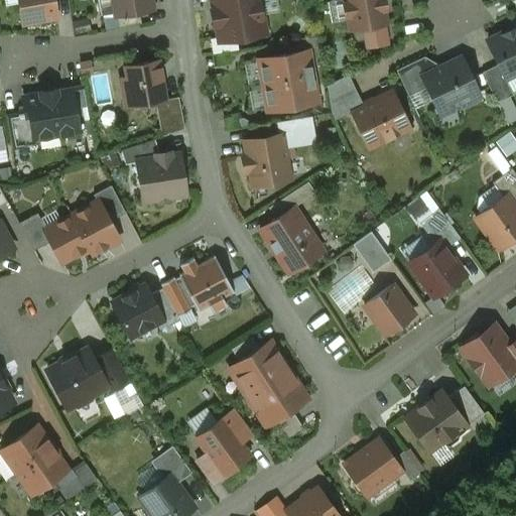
[(51,0),(17,0),(21,24),(55,18),(51,0)]
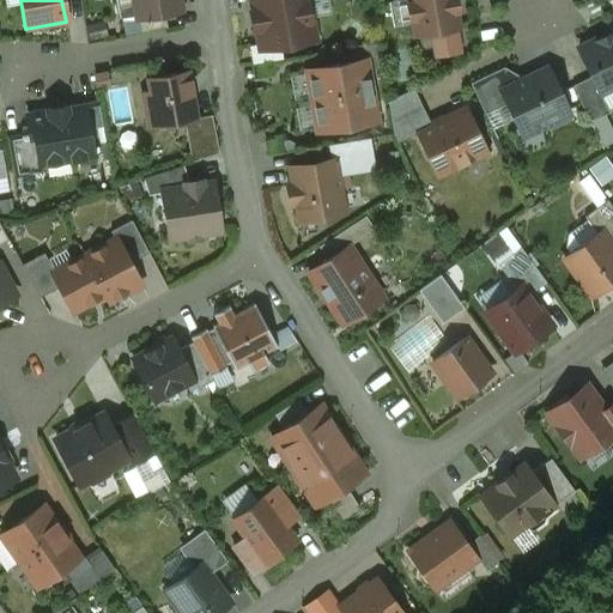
[(178,0),(132,0),(135,19),(164,14),(181,11),(178,0)]
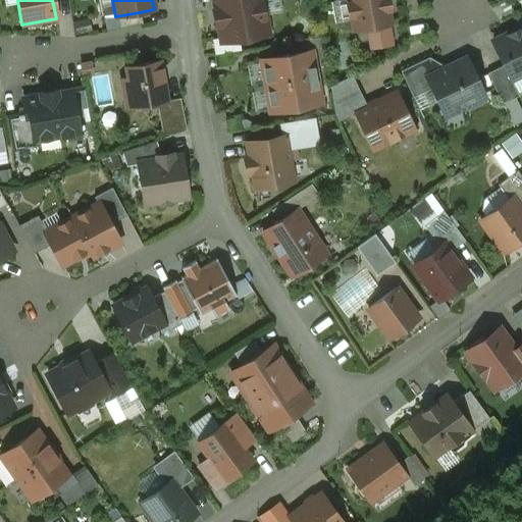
[(214,0),(216,10),(213,10),(216,25),(219,24),(222,41),(266,34),(259,0),(214,0)]
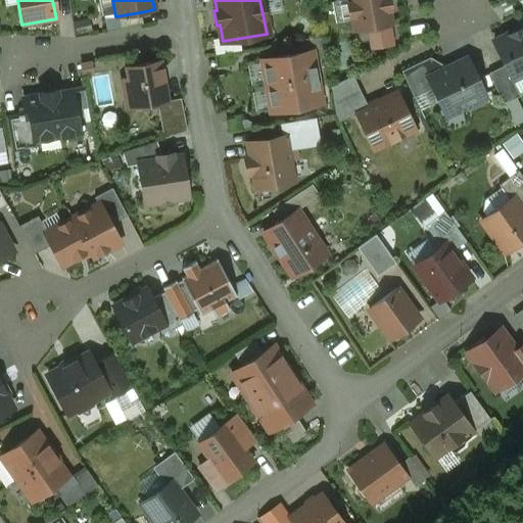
[(347,0),(348,3),(346,3),(349,17),(351,16),(353,30),(390,24),(387,10),(389,10),(387,0),(347,0)]
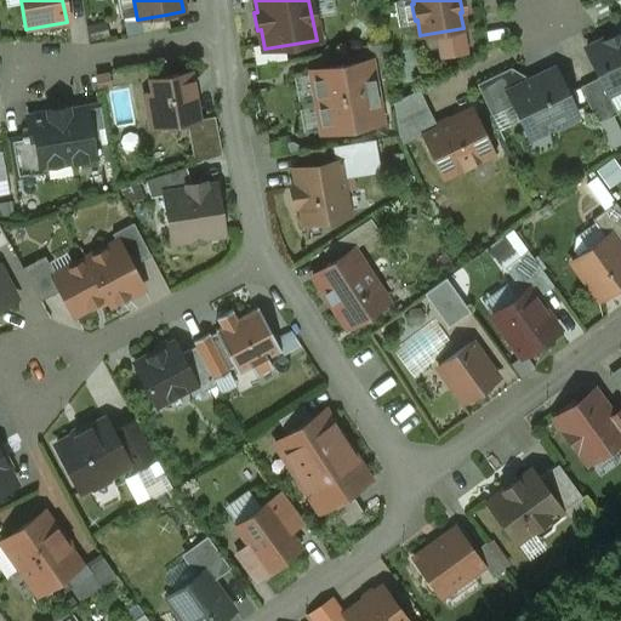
[(166,15),(137,20),(140,33),(169,28),(166,15)]
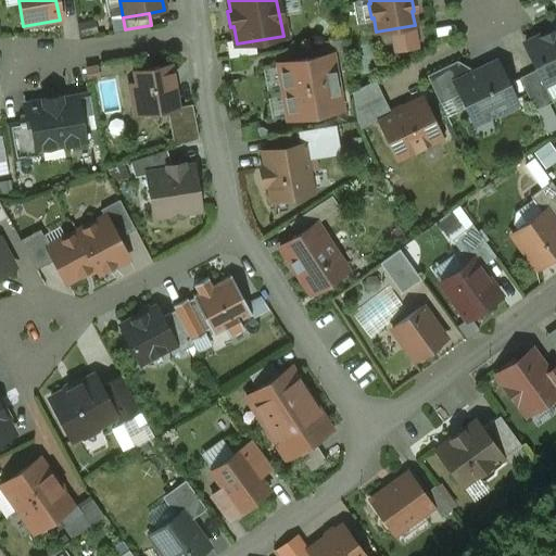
[(555,28),(523,45),(536,70),(543,85),(555,77),(555,28)]
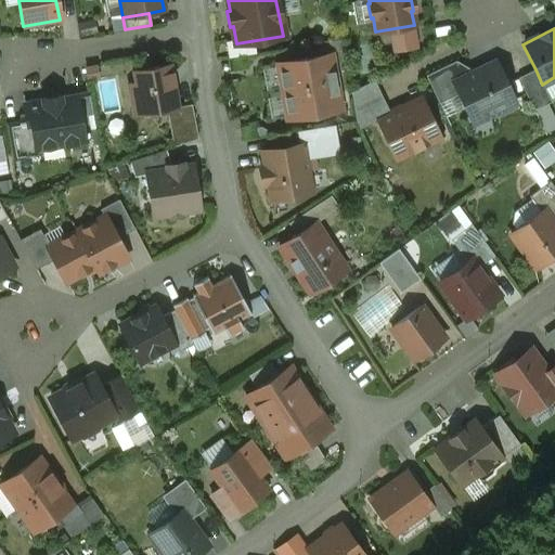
[(330,54),(276,64),(282,91),(335,82),(330,54)]
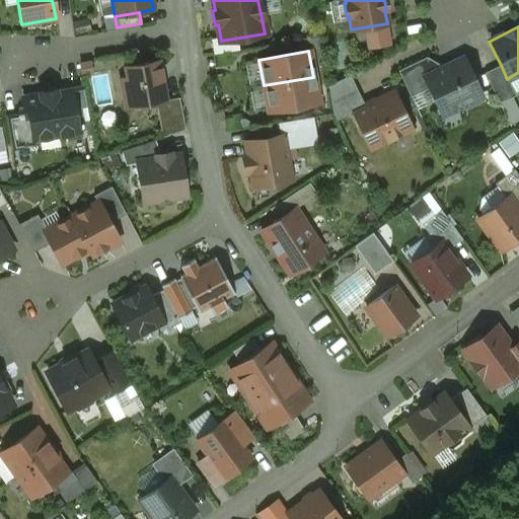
[(425,58),(397,71),(410,96),(429,88),(423,76),(432,72),(425,58)]
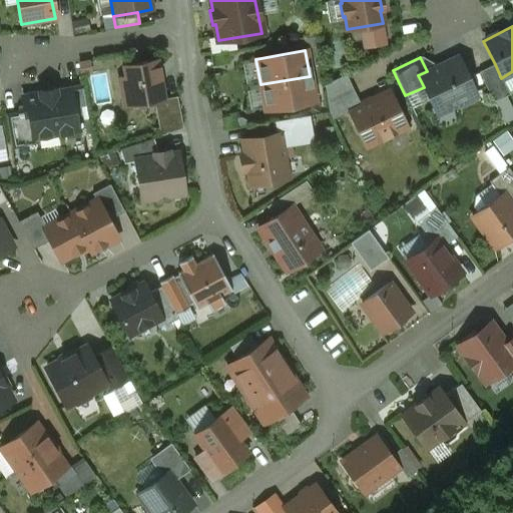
[(427,71),(418,75),(424,87),(433,107),(449,99),(453,107),(476,95),(457,57),(427,71)]
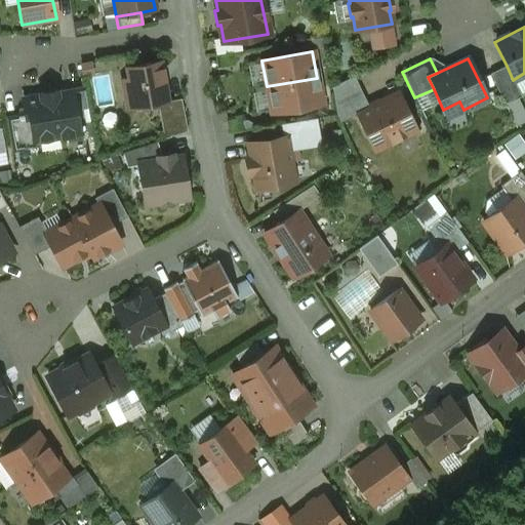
[(160,61),(125,67),(127,79),(120,80),(125,110),(157,104),(161,128),(171,126),(168,108),(167,102),(168,102),(160,61)]
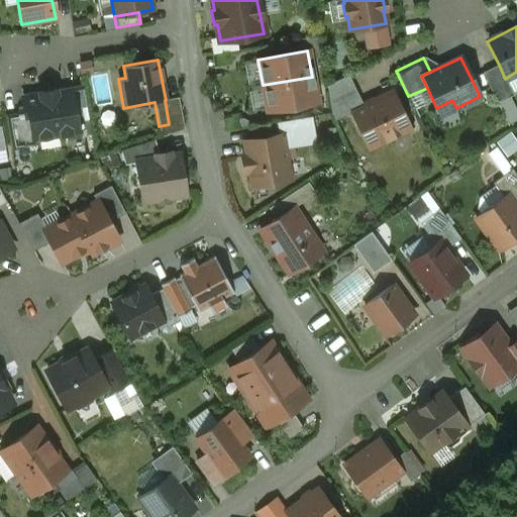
[(499,65),(482,73),(496,103),(513,95),(505,79),(499,65)]
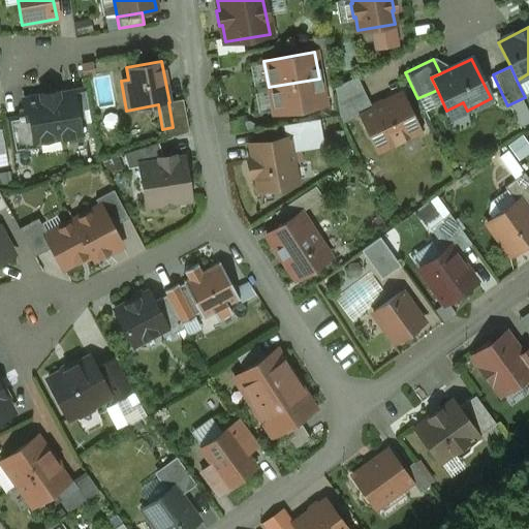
[(355,76),(334,88),(338,116),(342,123),(359,115),(359,113),(371,107),(355,76)]
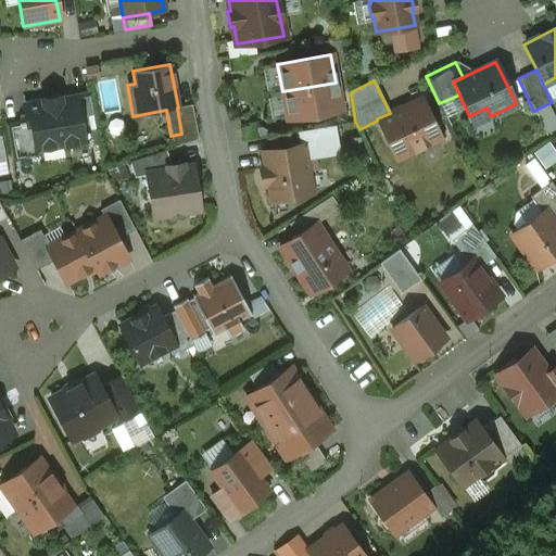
[(336,83),(282,91),(287,119),(340,110),(336,83)]
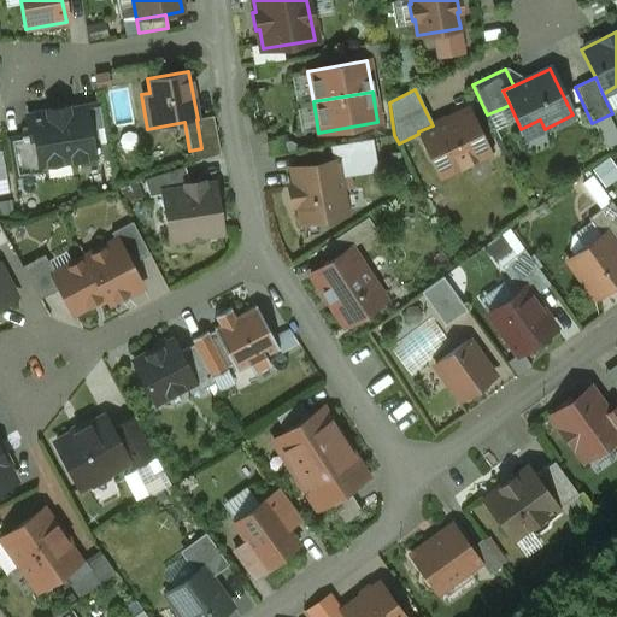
[(84,107),(50,113),(50,112),(27,117),(29,131),(30,140),(34,139),(39,168),(45,166),(93,158),(84,107)]
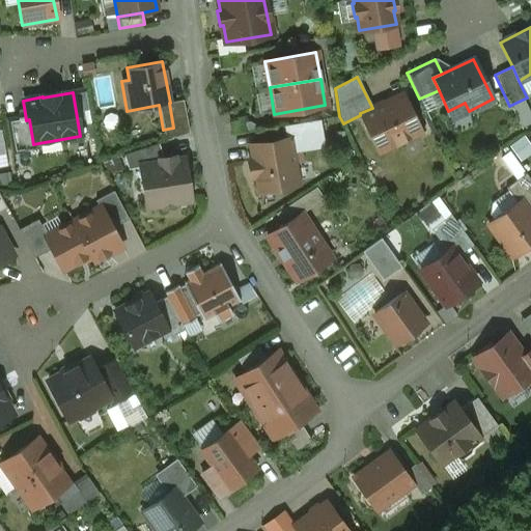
[(372,108),(360,113),(360,115),(379,152),(420,133),(401,93),(372,108)]
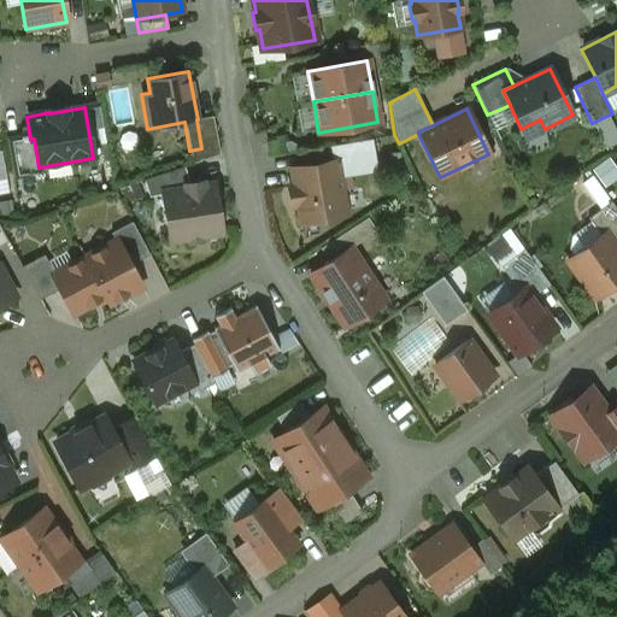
[(213,124),(198,127),(201,148),(189,151),(192,164),(219,154),(213,124)]
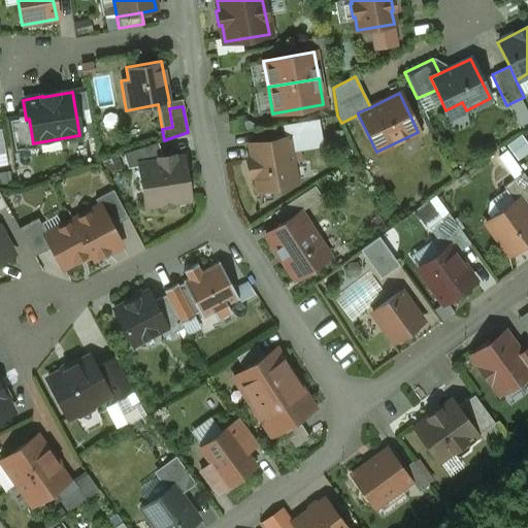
[(17,116),(5,118),(11,154),(24,152),(24,150),(38,147),(38,142),(33,143),(29,119),(26,120),(25,112),(17,113),(17,116)]
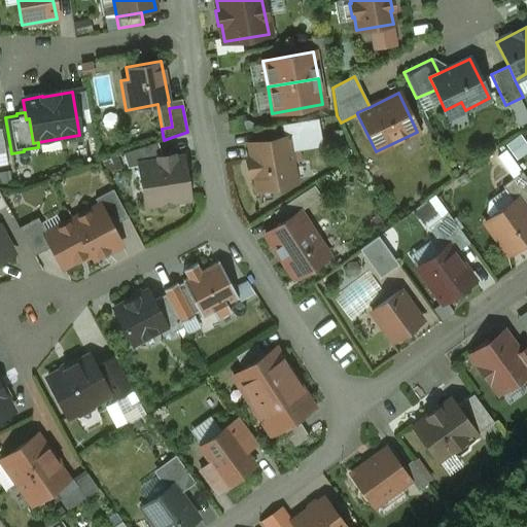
[(317,118),(281,125),(283,138),(288,137),(289,144),(320,139),(317,118)]
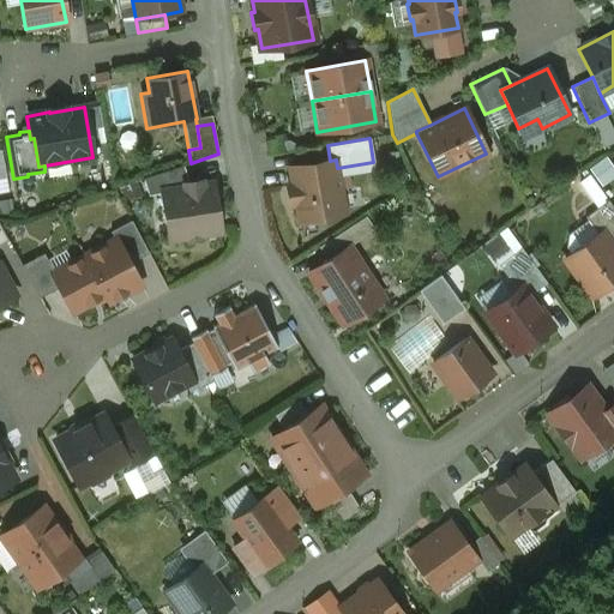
[(595,205),(607,198),(599,184),(613,174),(613,167),(606,154),(587,166),(590,172),(578,178),(595,205)]
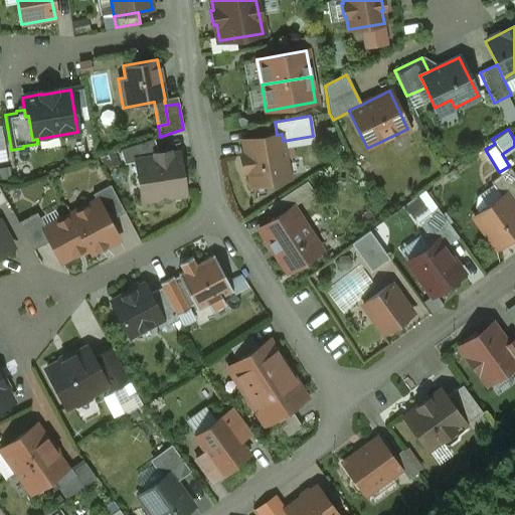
[(277,135),(243,141),(245,156),(240,156),(243,172),(248,171),(250,186),(288,179),(284,160),(286,159),(283,141),(282,134),(277,135)]
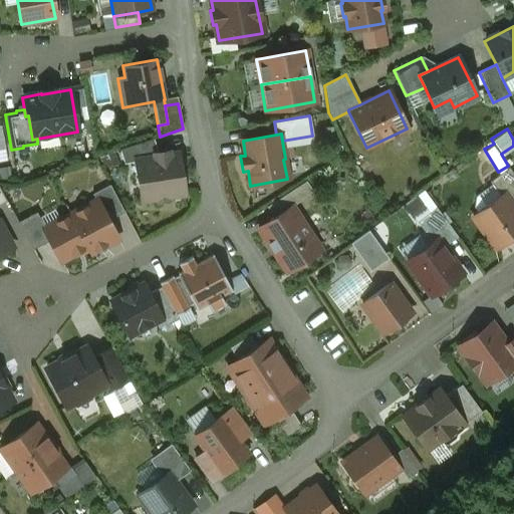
[(153,139),(118,150),(123,164),(136,162),(135,160),(155,157),(154,154),(158,154),(153,139)]
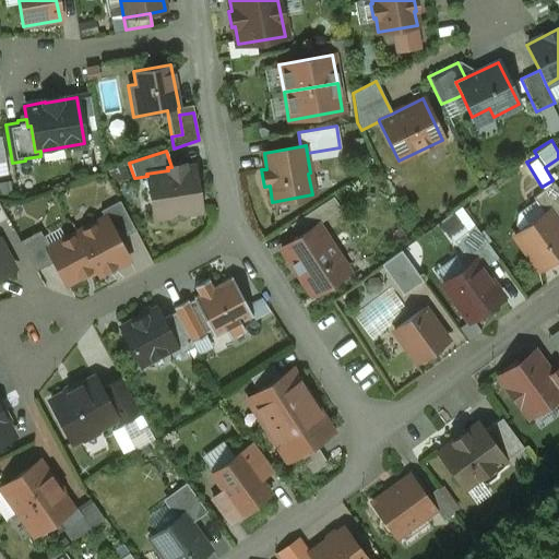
[(171,167),(167,167),(168,170),(146,174),(147,176),(154,217),(167,215),(173,219),(179,218),(183,213),(200,211),(192,167),(182,168),(181,165),(171,167)]
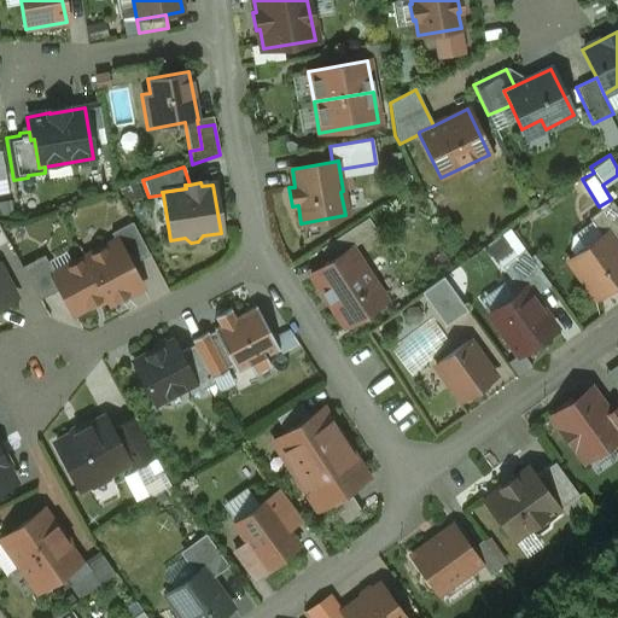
[(617,244),(617,210),(611,202),(588,219),(601,237),(605,233),(614,248),(617,244)]
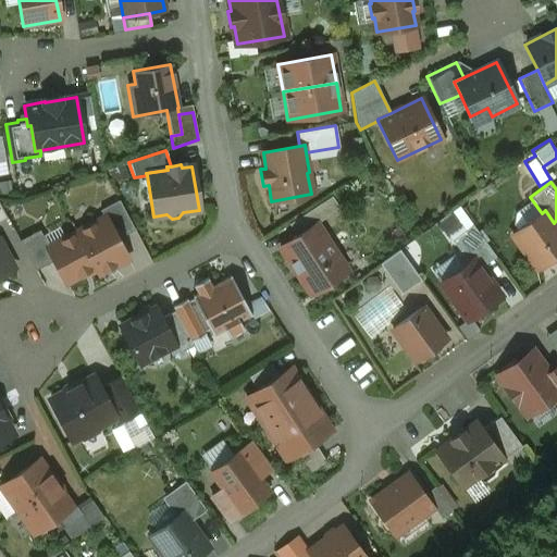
[(333,196),(294,222),(301,233),(316,223),(339,208),(333,196)]
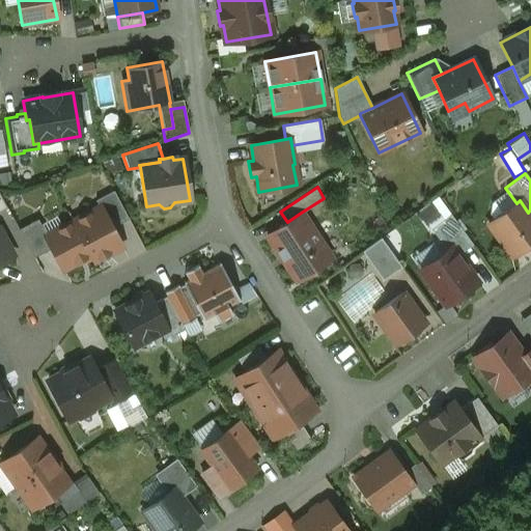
[(128,219),(113,191),(94,200),(99,207),(100,206),(111,228),(128,219)]
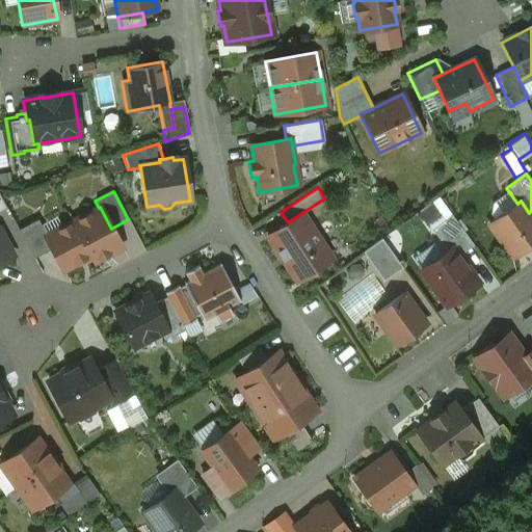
[(517,204),(488,224),(512,257),(531,242),(531,216),(529,213),(521,201),(517,204)]
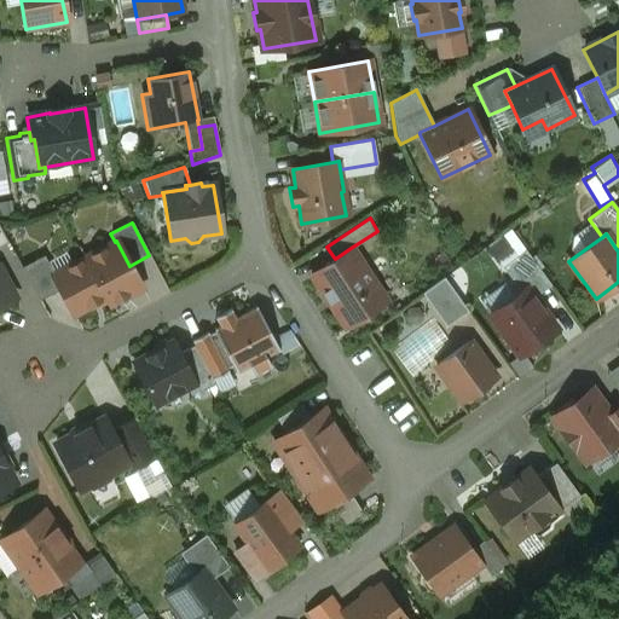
[(115,242),(85,259),(109,304),(140,288),(129,266),(116,241),(115,242)]
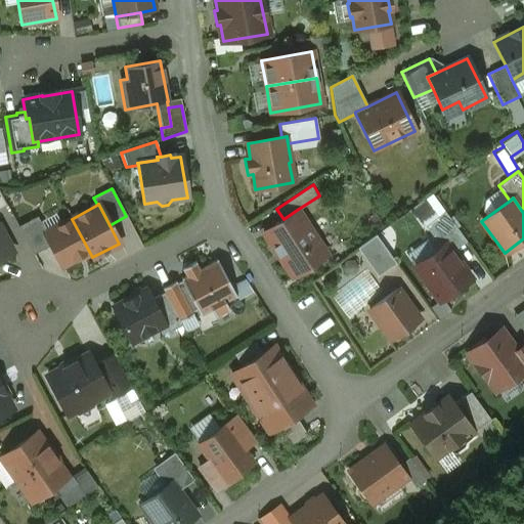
[(284,219),(262,232),(292,277),(326,255),(297,210),(284,219)]
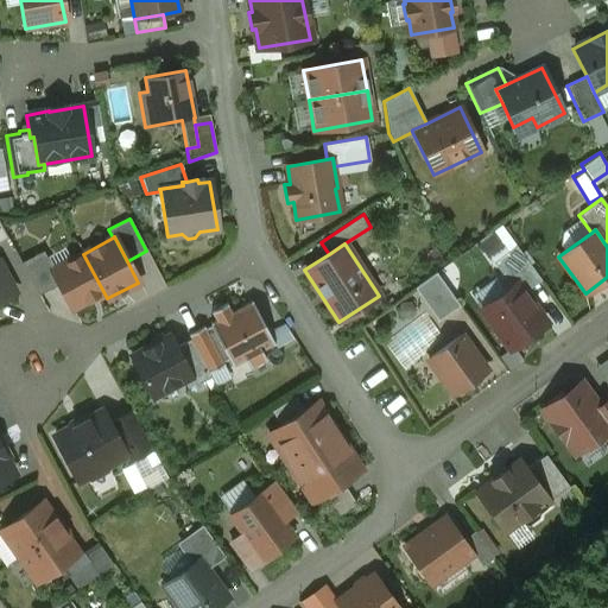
[(540,280),(515,246),(493,263),(511,287),(515,284),(523,293),(540,280)]
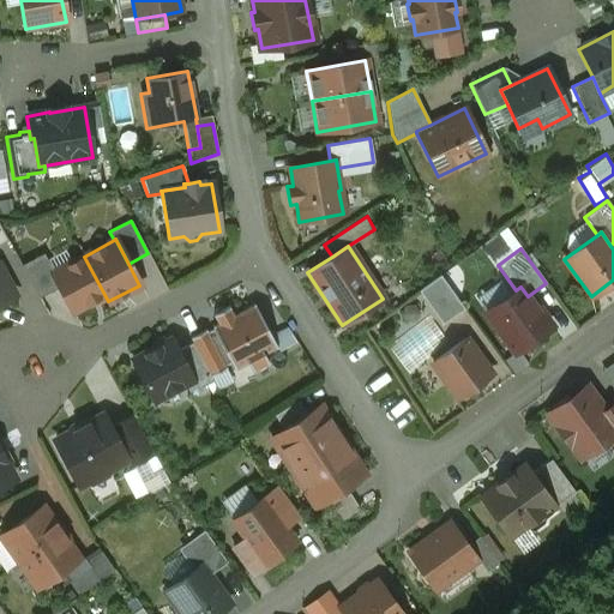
[(43,253),(20,265),(38,298),(59,287),(52,274),(53,272),(43,253)]
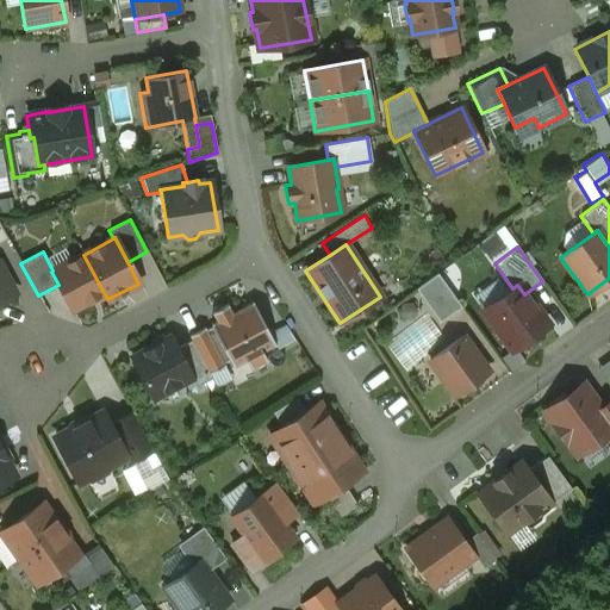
[(53,271),(51,272),(58,285),(72,309),(94,297),(97,299),(104,296),(106,300),(107,299),(83,255),(53,271)]
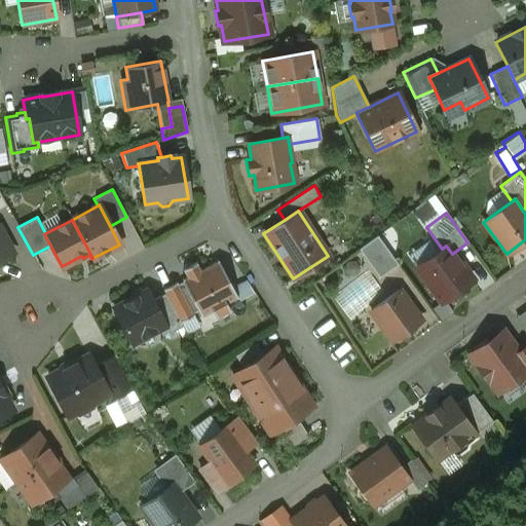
[(0,258),(12,252),(1,232),(0,232),(0,258)]
